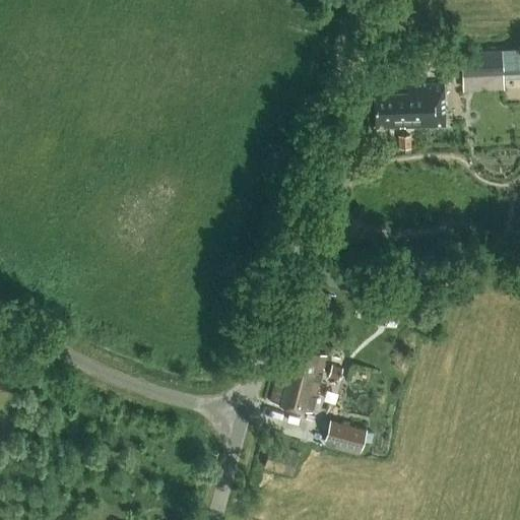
[(502,74),(501,48),(461,49),(462,76),(494,75),(502,74)]
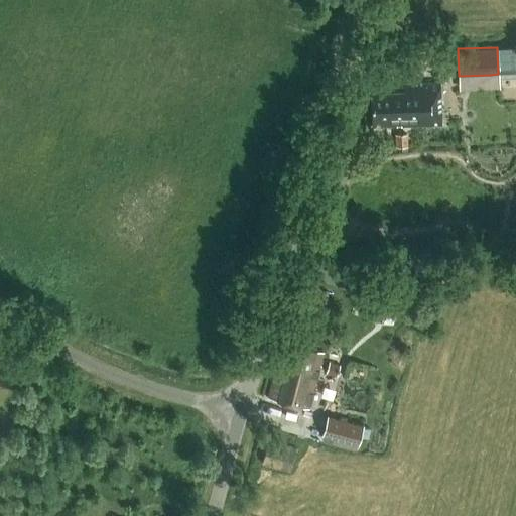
[(372,127),(441,126),(440,84),(403,84),(403,92),(371,93),(372,127)]
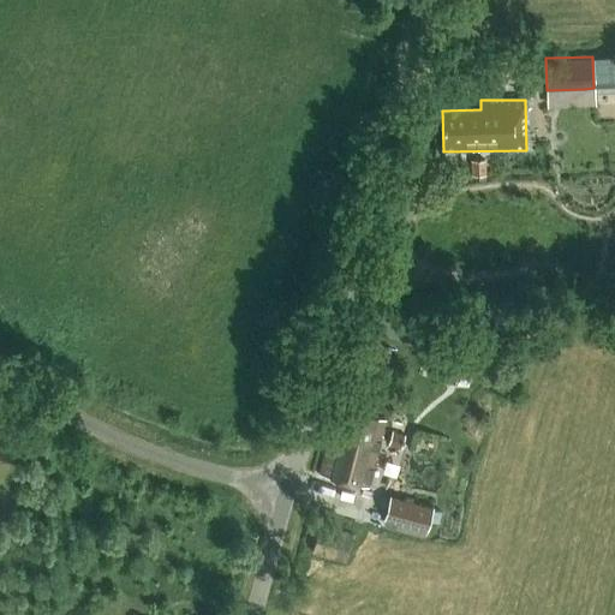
[(485,174),(485,159),(471,159),(471,174),(485,174)]
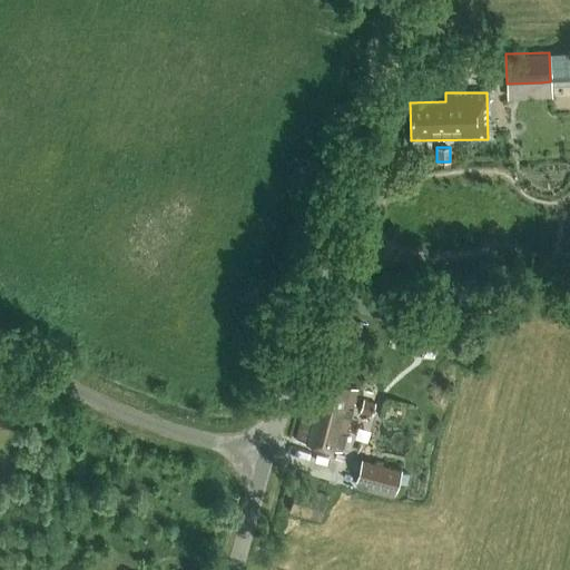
[(356,286),(354,305),(390,310),(392,292),(356,286)]
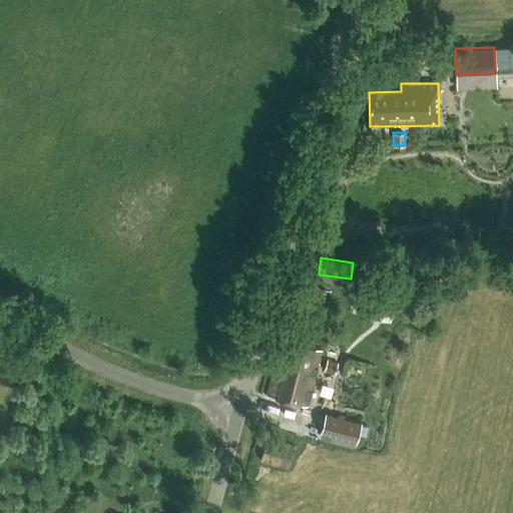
[(308,407),(322,351),(291,343),(285,365),(275,362),(266,396),(308,407)]
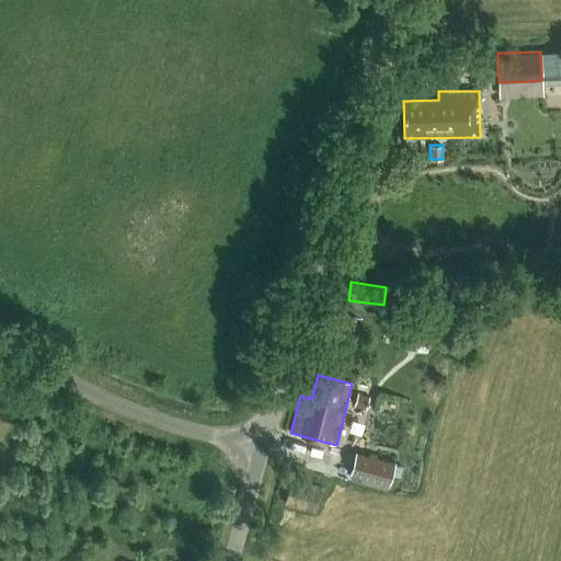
[(385,390),(380,410),(401,414),(405,395),(385,390)]
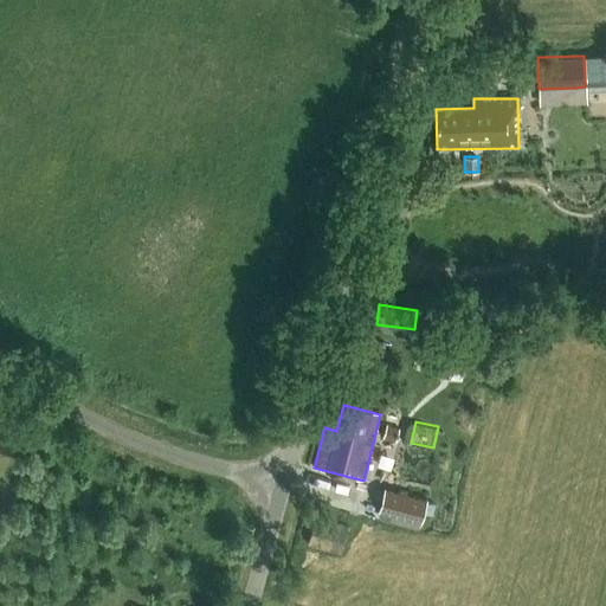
[(400,427),(386,424),(382,438),(397,442),(400,427)]
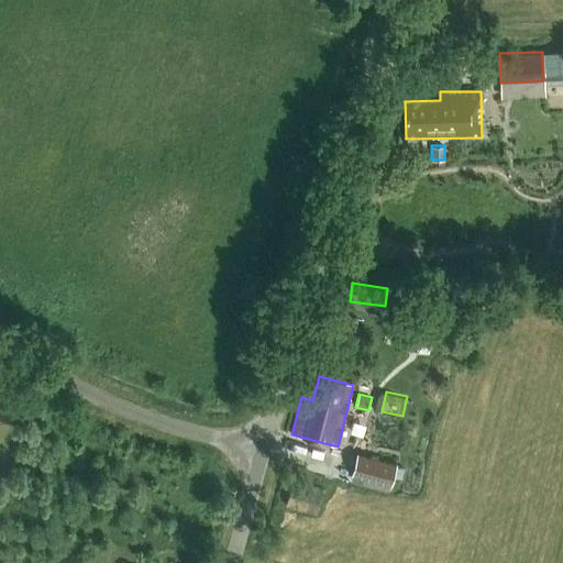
[(390,484),(397,464),(359,453),(353,473),(390,484)]
